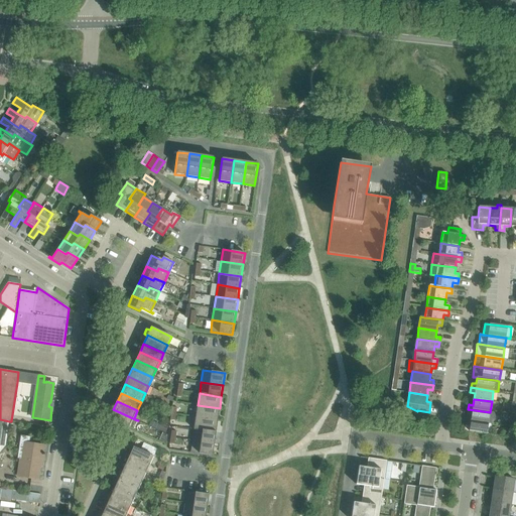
[(198,405),(196,417),(218,420),(220,408),(198,405)]
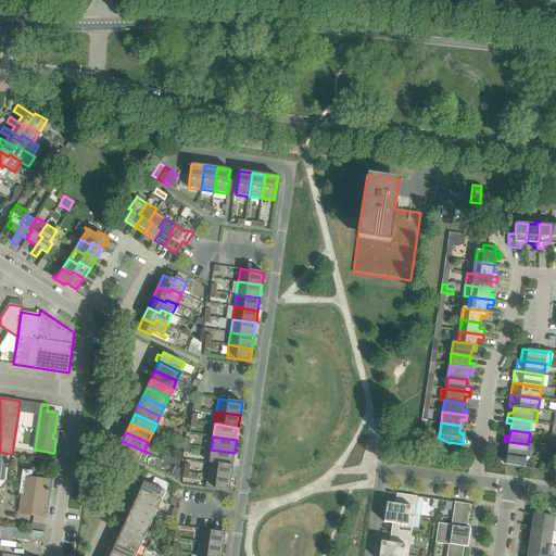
[(122,441),(117,451),(139,460),(143,463),(148,453),(122,441)]
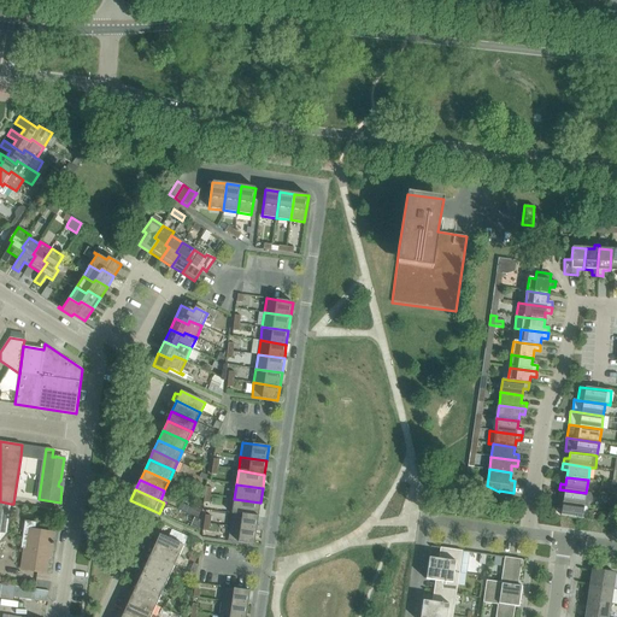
[(563,504),(583,506),(589,507),(592,504),(593,499),(591,494),(586,493),(559,489),(558,494),(564,495),(563,504)]
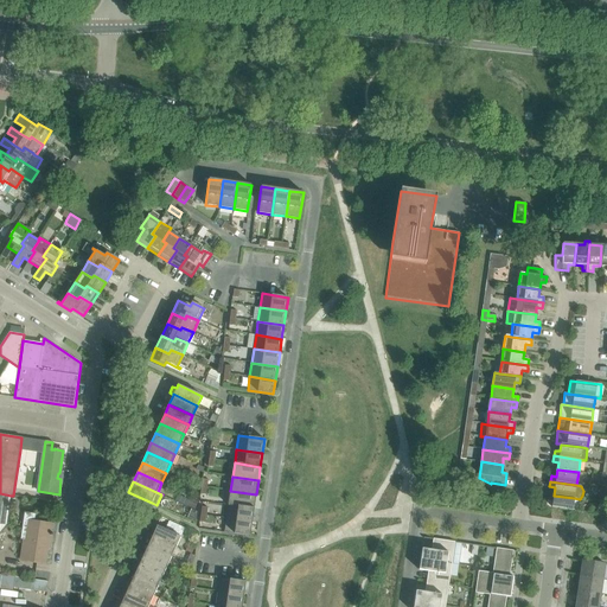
[(230,491),(228,504),(254,509),(256,494),(230,491)]
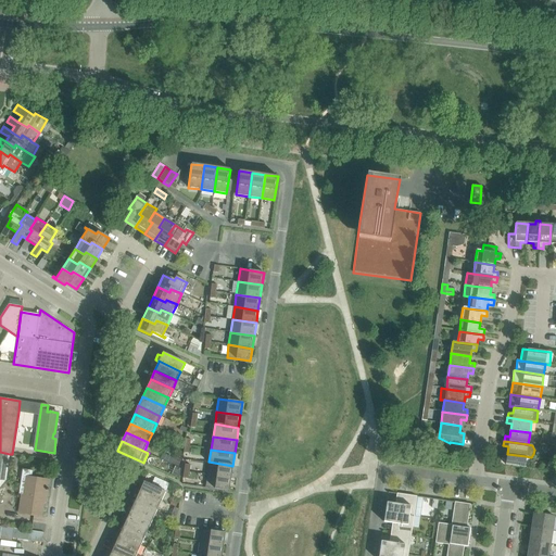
[(0,452),(0,487),(7,481),(10,454),(0,452)]
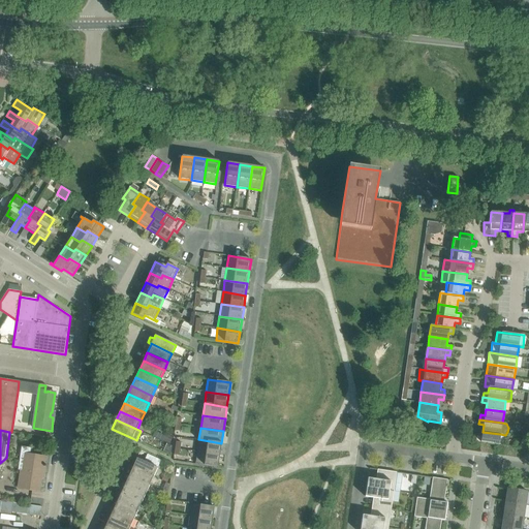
[(476,436),(476,441),(499,445),(500,434),(483,432),(481,437),(476,436)]
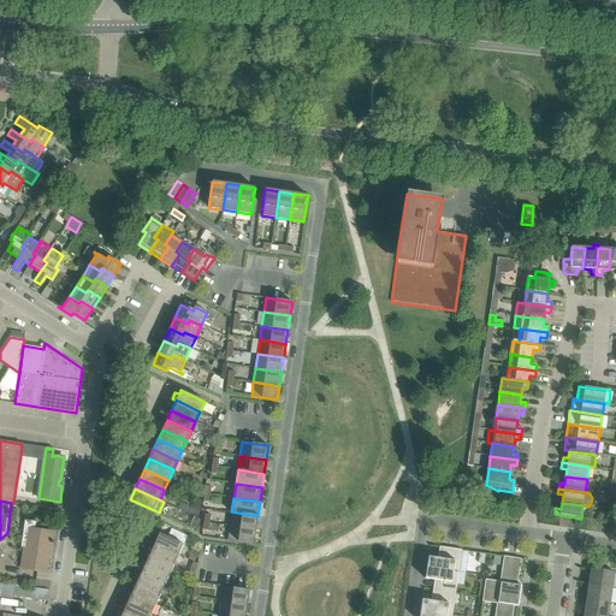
[(615,510),(608,509),(605,522),(615,522),(615,510)]
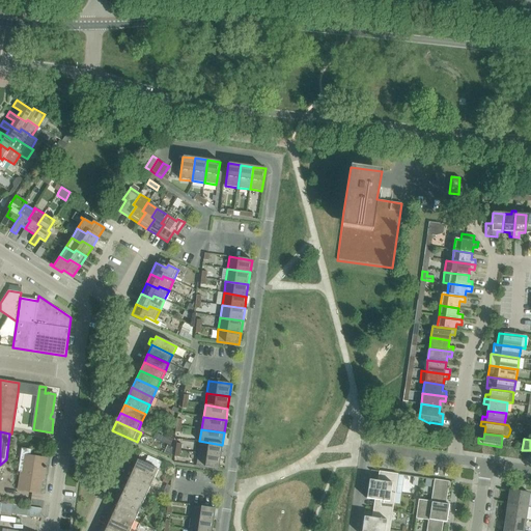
[(199,441),(198,453),(220,456),(222,445),(199,441)]
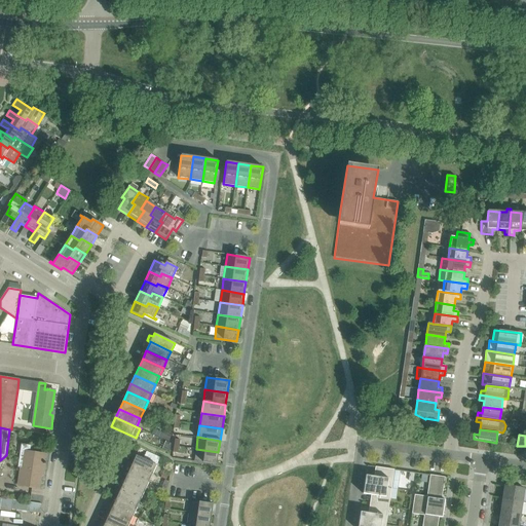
[(196,449),(194,461),(217,464),(218,452),(196,449)]
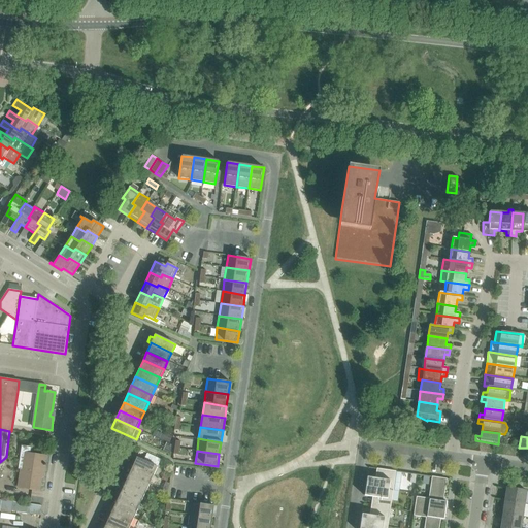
[(19,488),(39,491),(40,476),(39,476),(40,472),(43,473),(44,466),(45,466),(45,464),(44,464),(45,456),(27,453),(25,470),(22,469),(19,488)]
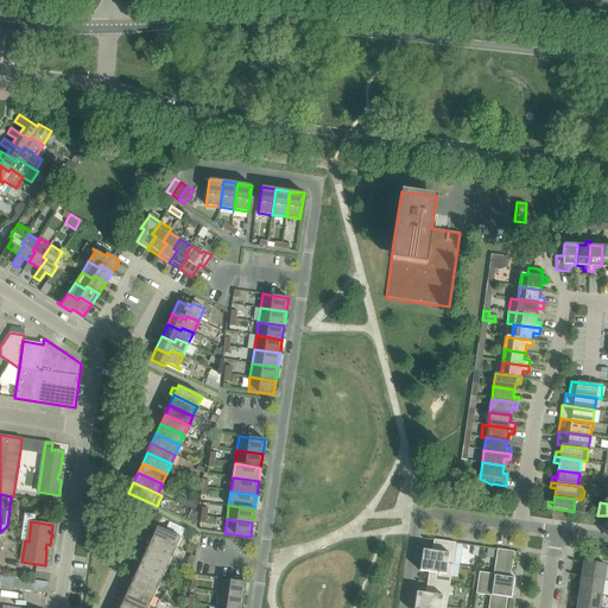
[(185,530),(184,529),(169,521),(169,523),(172,525),(169,532),(165,531),(157,527),(153,536),(177,548),(181,538),(179,537),(183,529),(185,530)]
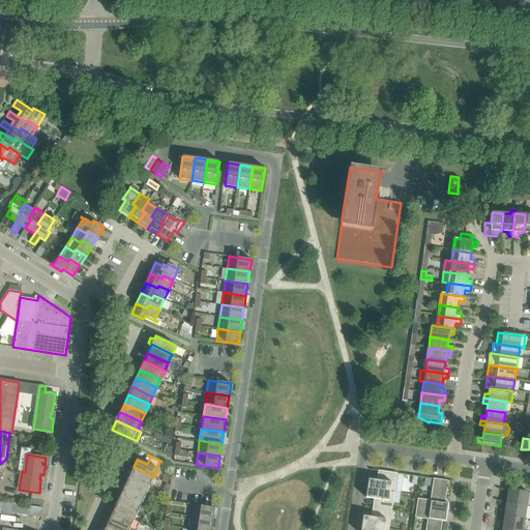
[(154,477),(134,467),(129,476),(150,486),(154,477)]
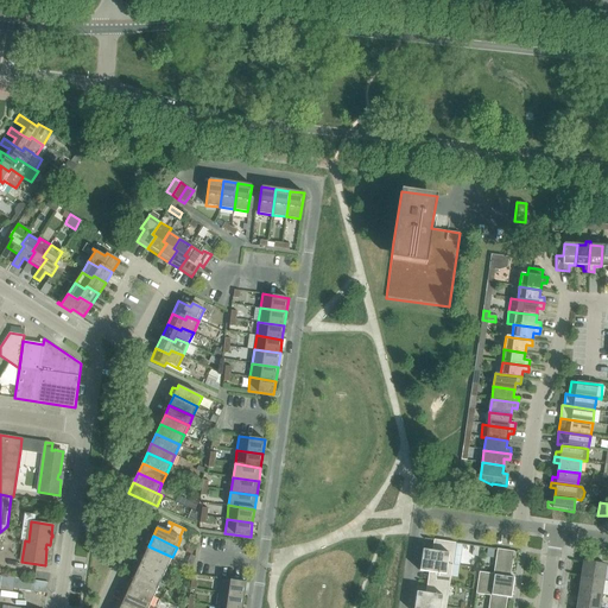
[(423,549),(422,559),(450,564),(454,544),(454,543),(424,538),(424,539),(436,540),(435,551),(423,549)]
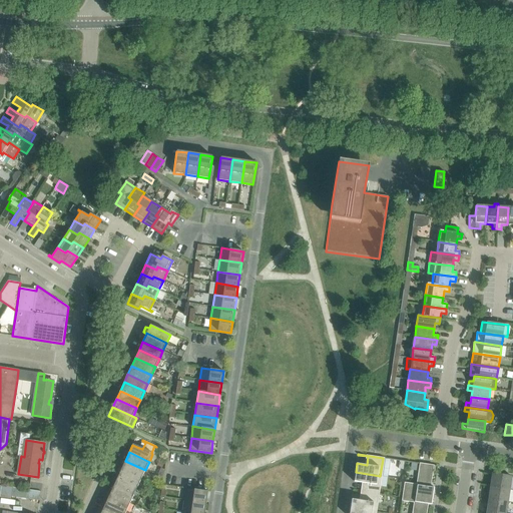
[(125,461),(121,469),(141,478),(145,470),(125,461)]
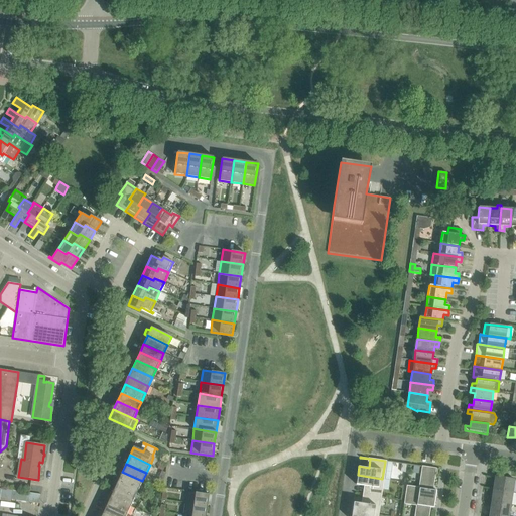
[(407,486),(405,495),(435,499),(436,491),(431,490),(431,486),(434,469),(434,468),(422,466),(422,467),(419,488),(407,486)]
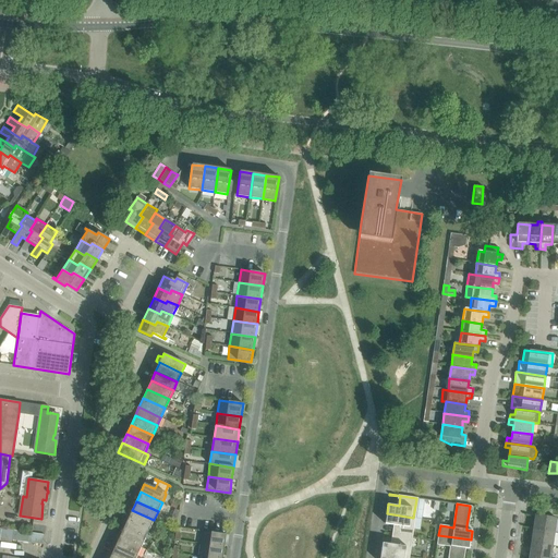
[(154,520),(132,510),(128,519),(149,529),(154,520)]
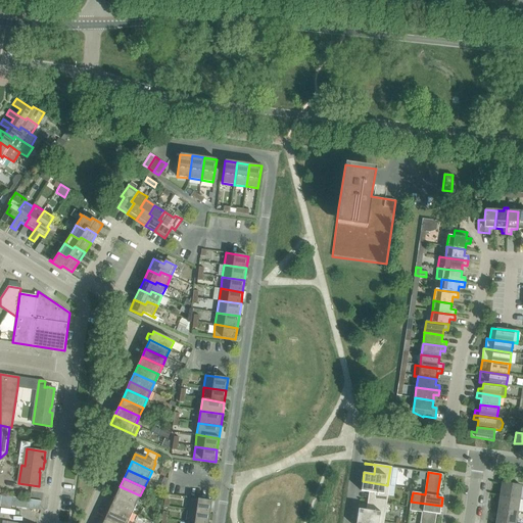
[(384,504),(387,485),(363,481),(361,491),(371,492),(370,502),(384,504)]
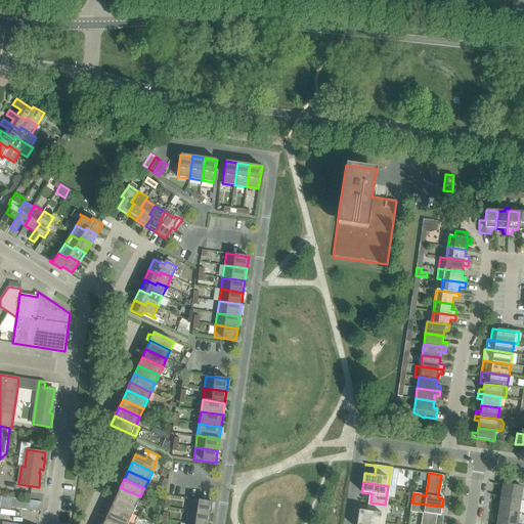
[(503,484),(500,497),(521,499),(522,487),(503,484)]
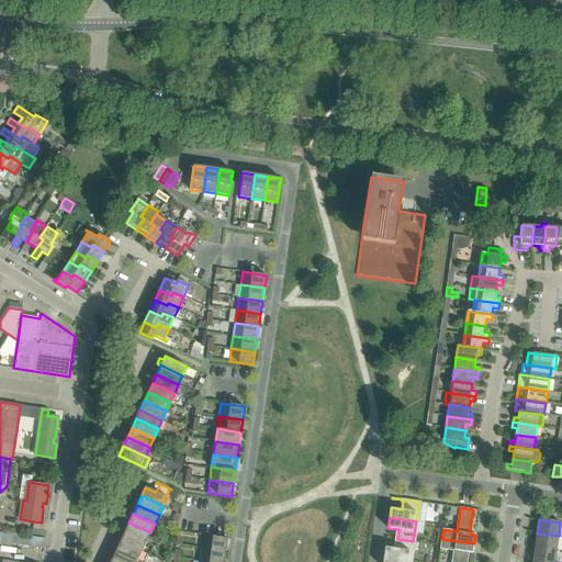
[(128,523),(125,531),(147,541),(150,532),(128,523)]
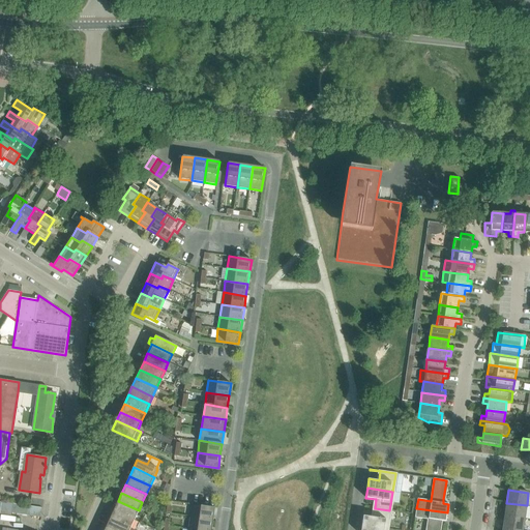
[(139,510),(118,501),(114,509),(135,520),(139,510)]
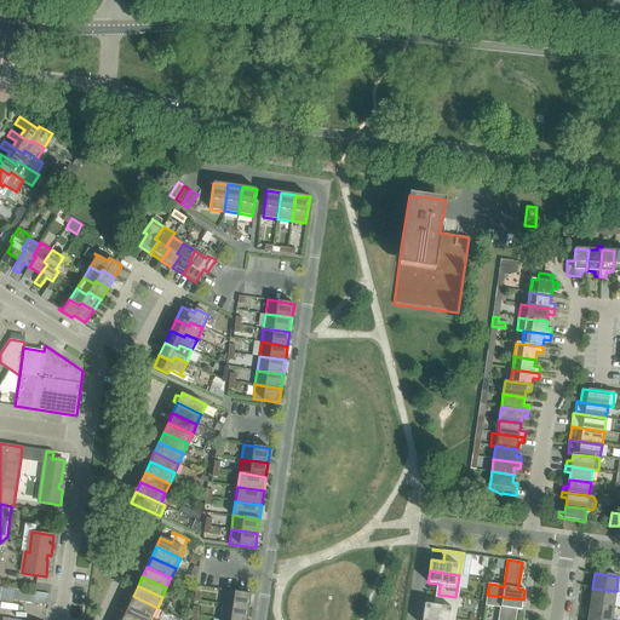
[(1,587),(0,597),(0,601),(13,604),(13,600),(15,590),(1,587)]
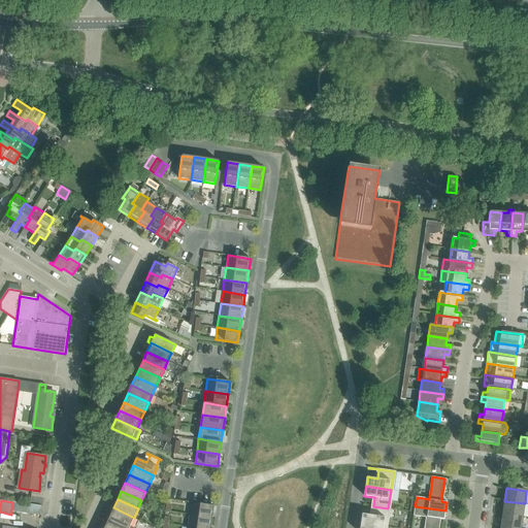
[(504,501),(502,514),(523,517),(525,503),(504,501)]
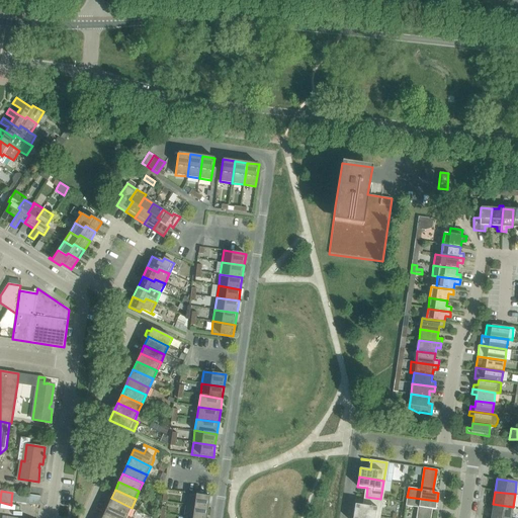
[(12,493),(11,501),(39,505),(41,497),(12,493)]
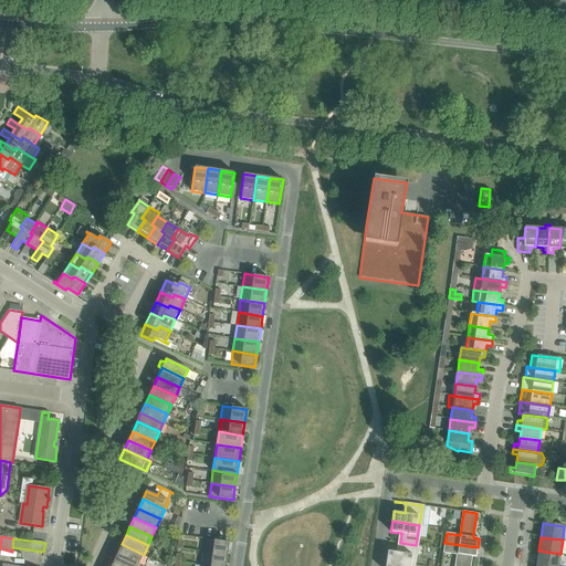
[(205,538),(202,552),(227,555),(229,542),(205,538)]
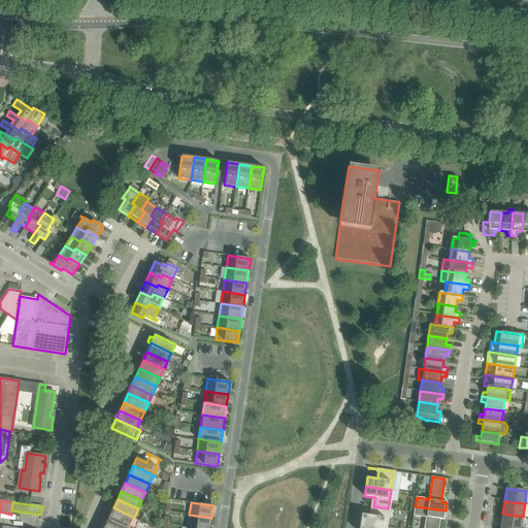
[(362,514),(360,523),(386,527),(388,508),(373,506),(371,515),(362,514)]
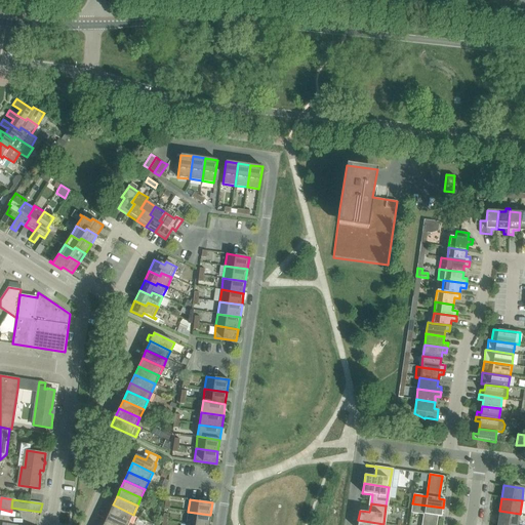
[(423,514),(421,524),(434,524),(436,519),(436,516),(442,517),(443,508),(412,503),(411,512),(423,514)]
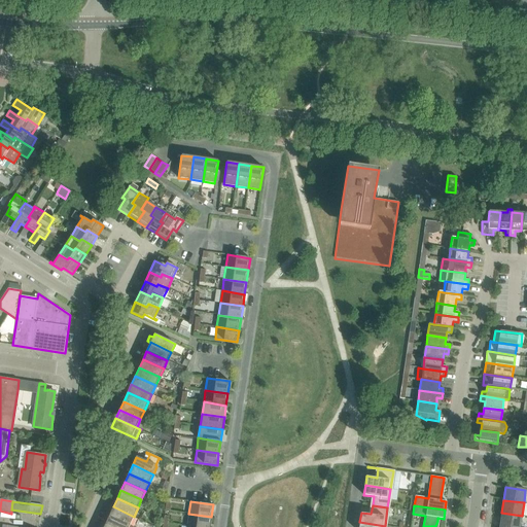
[(113,506),(109,516),(130,525),(134,517),(113,506)]
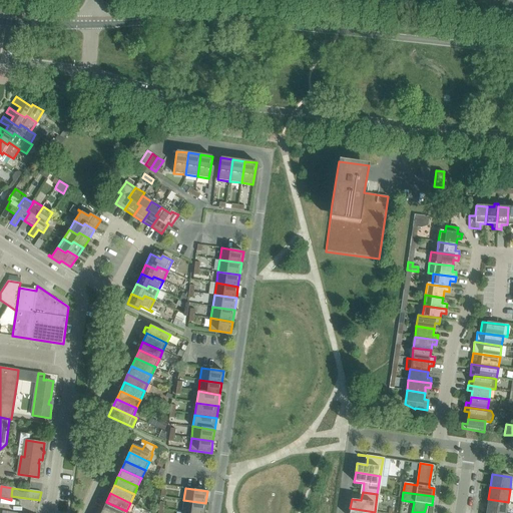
[(506,512),(508,502),(488,499),(486,512),(491,512),(506,512)]
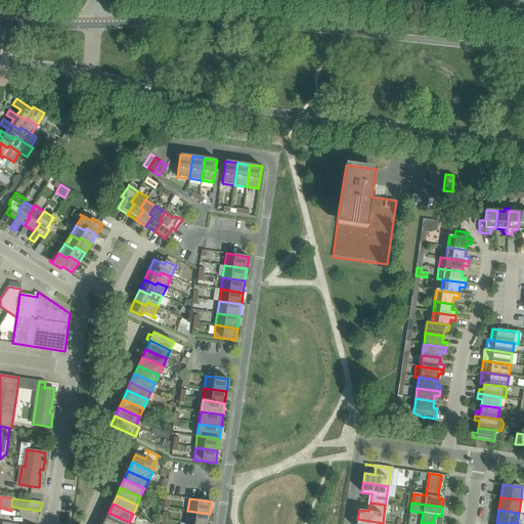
[(187,511),(186,522),(197,523),(208,523),(210,514),(187,511)]
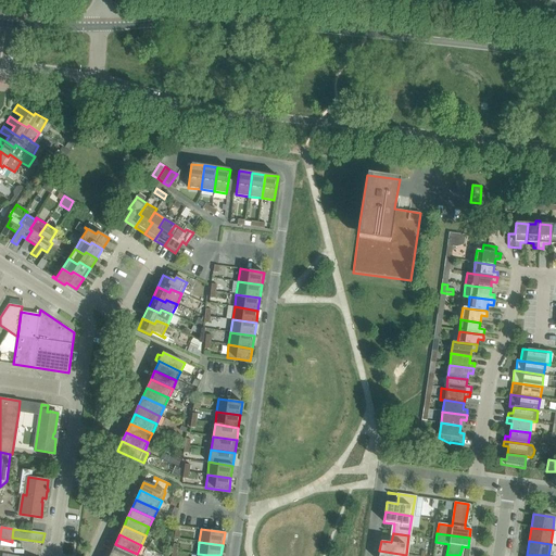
[(136,555),(137,554),(115,544),(111,553),(117,555),(136,555)]
